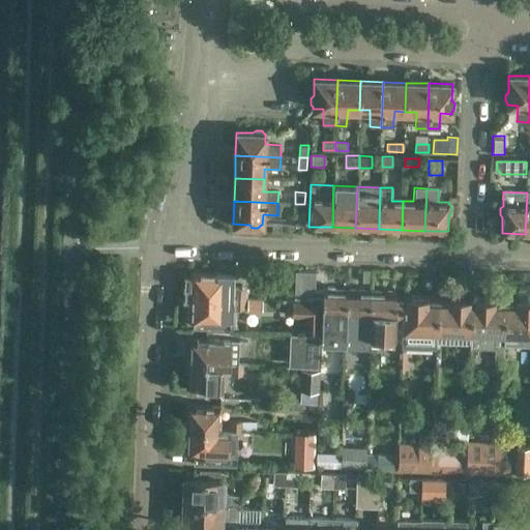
[(303,218),(304,205),(295,204),(294,223),(293,226),(301,226),(301,218),(303,218)]
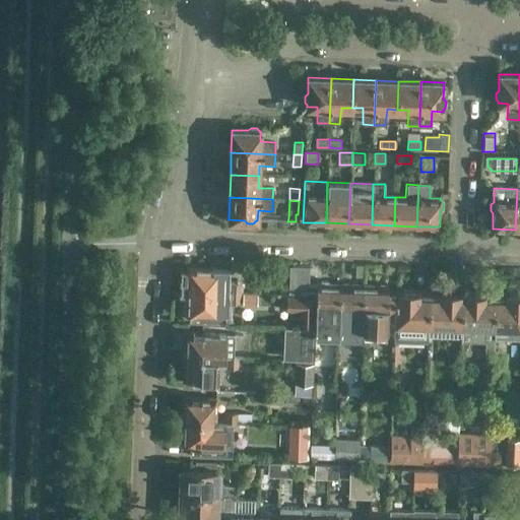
[(230,268),(188,267),(187,291),(232,294),(235,294),(235,283),(229,282),(230,268)]
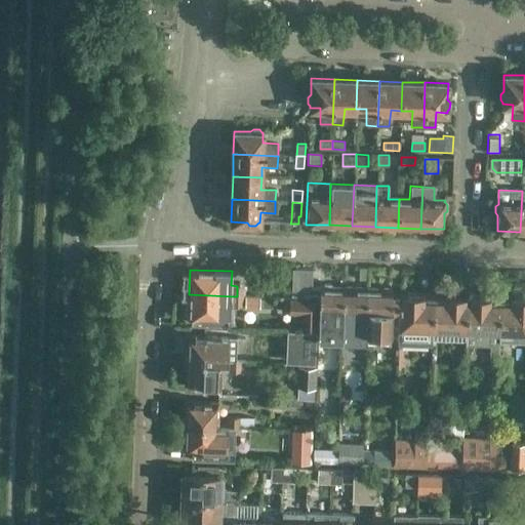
[(312,274),(311,274),(295,273),(294,292),(311,293),(312,274)]
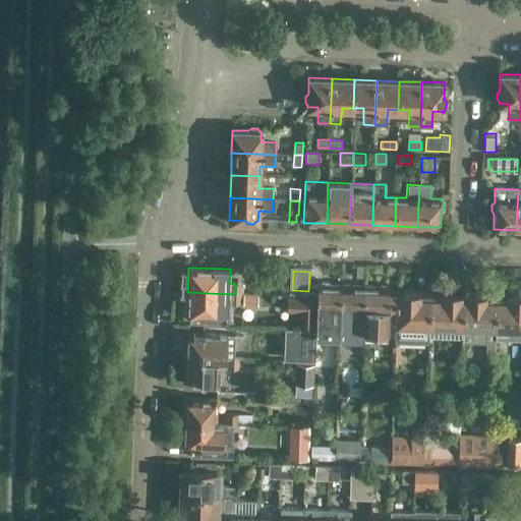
[(244,284),(235,284),(235,294),(241,294),(243,294),(244,284)]
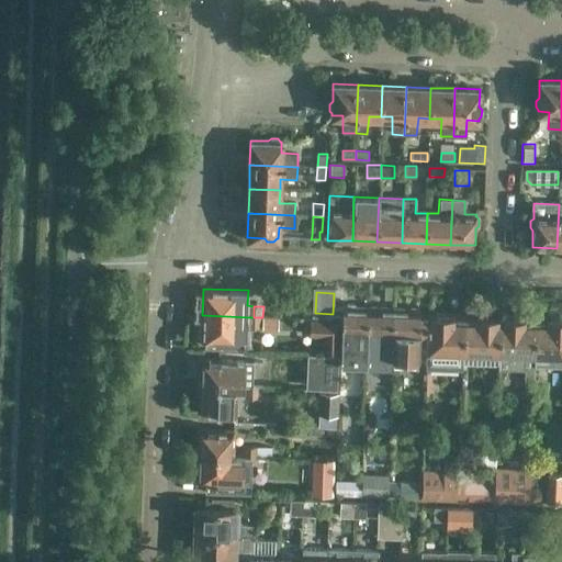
[(366,350),(368,307),(341,306),(341,328),(340,350),(366,350)]
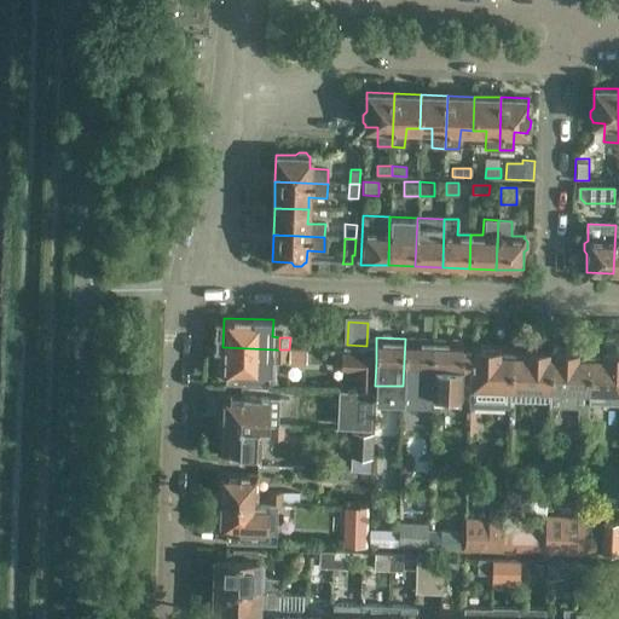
[(432,380),(433,340),(405,339),(403,386),(432,387),(432,380)]
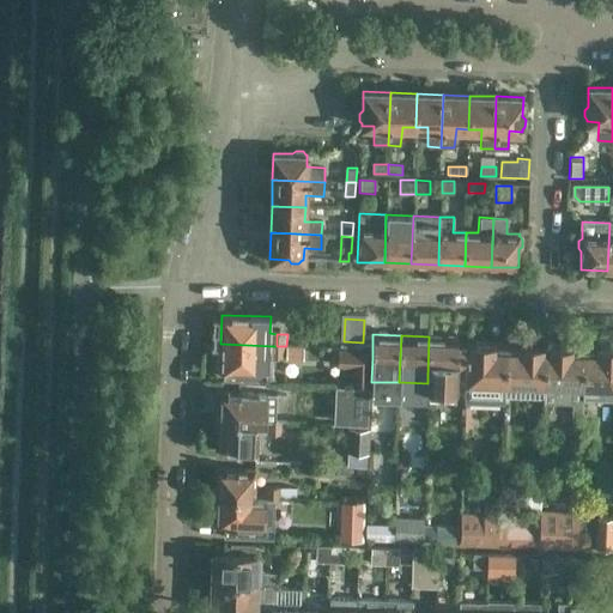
[(466,368),(467,344),(457,344),(457,338),(429,337),(428,376),(428,383),(426,399),(456,400),(456,368),(466,368)]
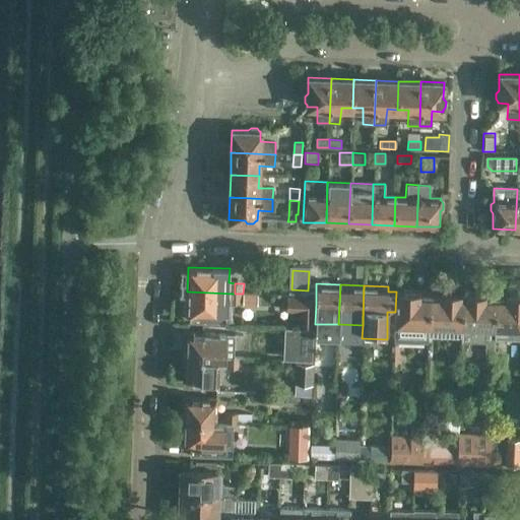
[(396,291),(394,339),(428,340),(429,291),(396,290),(396,291)]
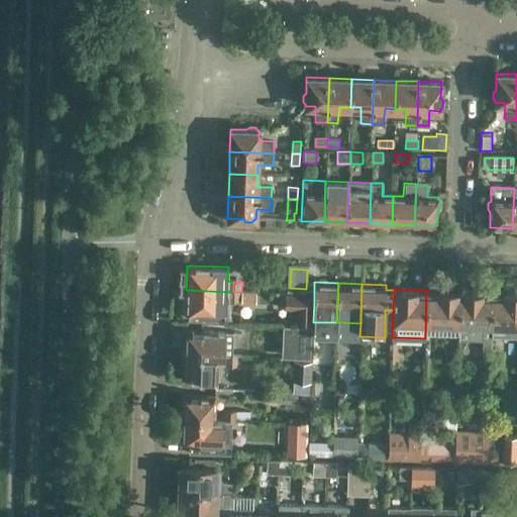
[(225,301),(230,301),(230,292),(186,290),(185,300),(182,302),(182,310),(185,312),(185,314),(189,314),(189,319),(217,320),(217,315),(225,315),(225,301)]
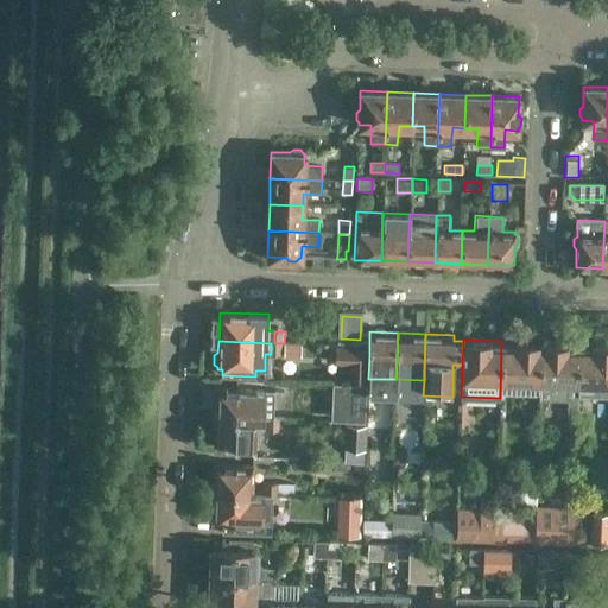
[(540,394),(542,342),(512,341),(512,342),(502,341),(500,393),(538,394),(540,394)]
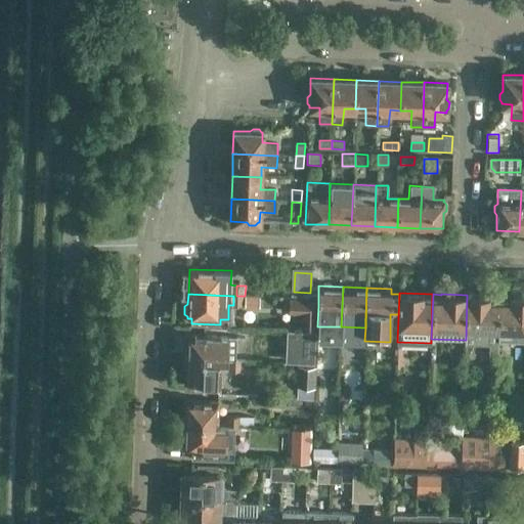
[(497,349),(497,341),(499,296),(490,296),(467,295),(466,340),(464,340),(464,345),(488,346),(488,356),(497,357),(497,349)]
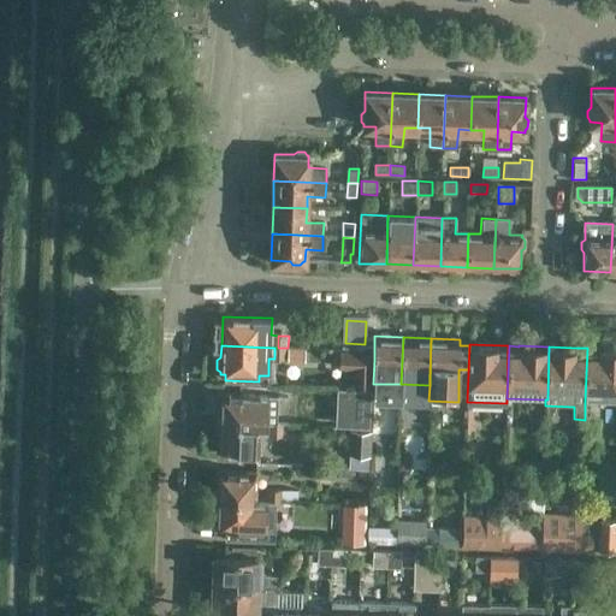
[(285,348),(278,348),(274,348),(274,359),(285,359),(285,348)]
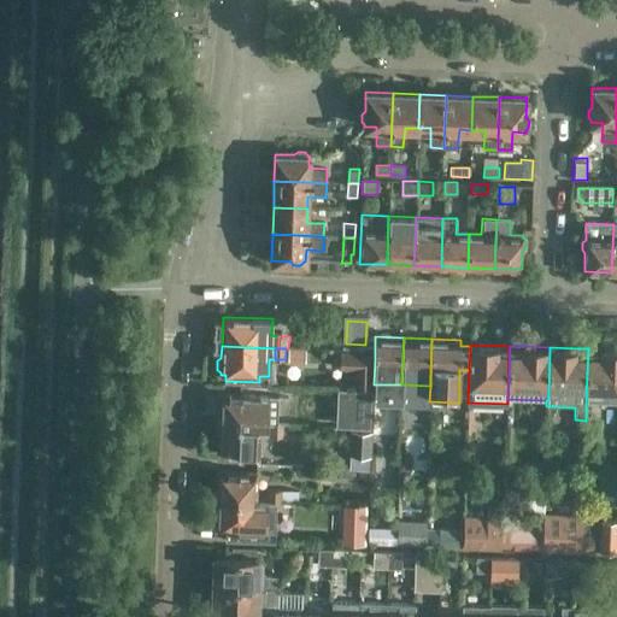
[(616,348),(598,348),(598,350),(588,348),(586,401),(616,401),(616,348)]
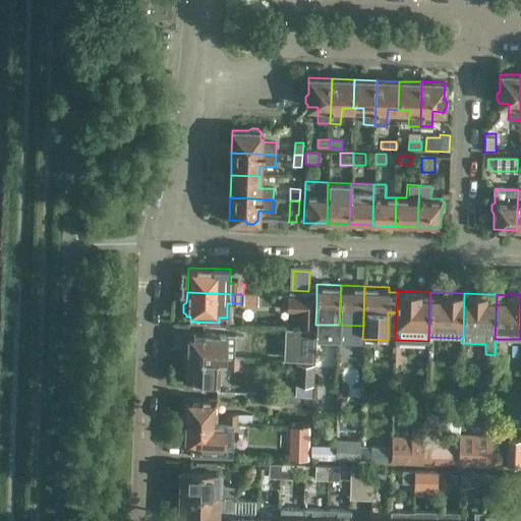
[(312,327),(313,300),(287,299),(287,312),(300,312),(300,326),(312,327)]
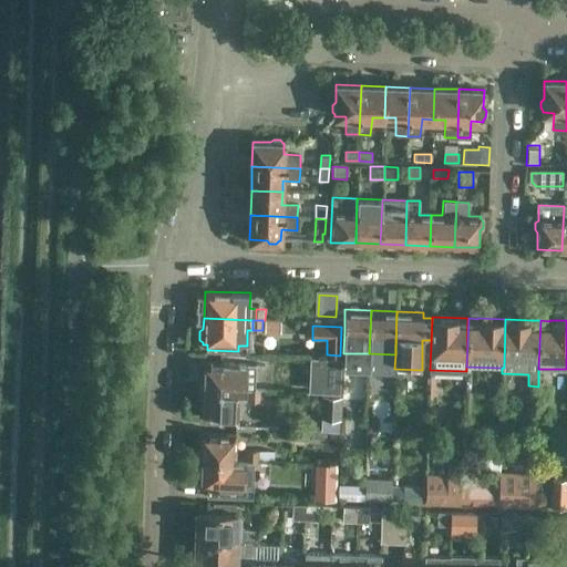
[(316,387),(316,392),(339,393),(340,360),(317,359),(317,364),(311,364),(310,387),(316,387)]
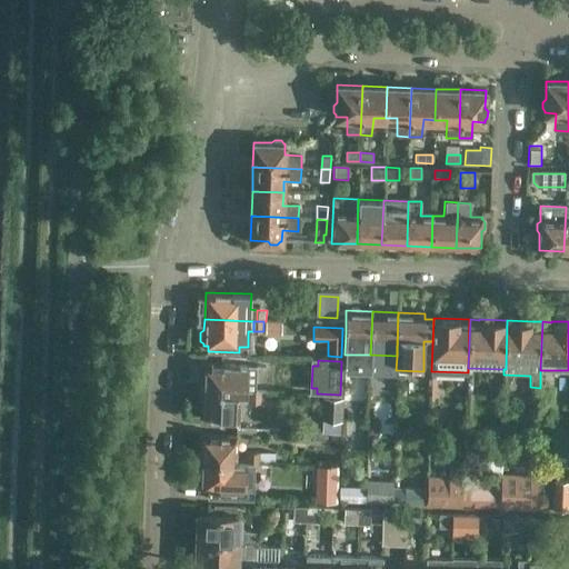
[(202,363),(202,390),(239,391),(255,392),(256,366),(202,363)]
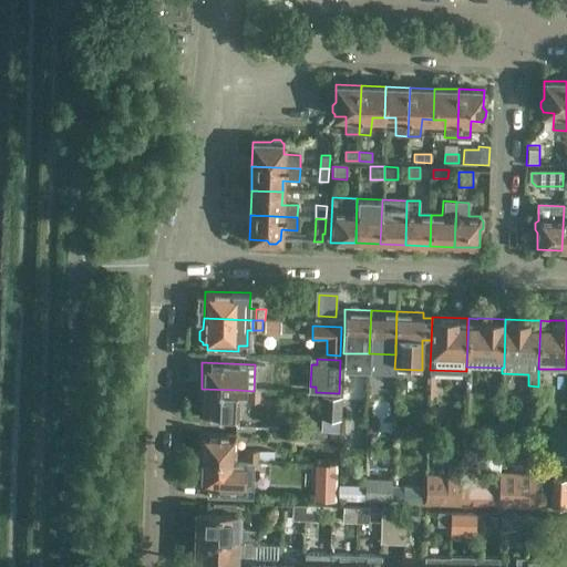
[(352,433),(354,388),(347,388),(344,432),(352,433)]
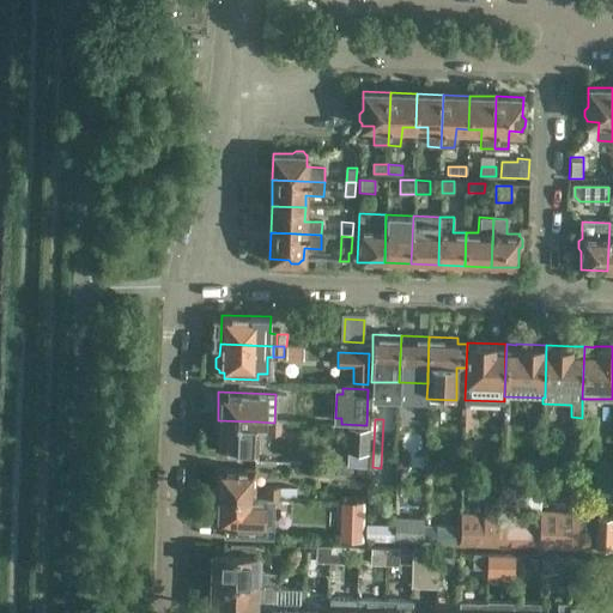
[(256,450),(258,422),(218,420),(217,449),(256,450)]
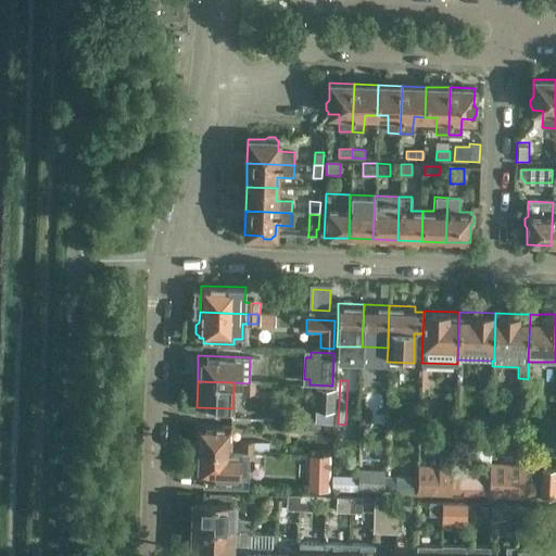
[(255,384),(241,383),(241,393),(255,394),(255,384)]
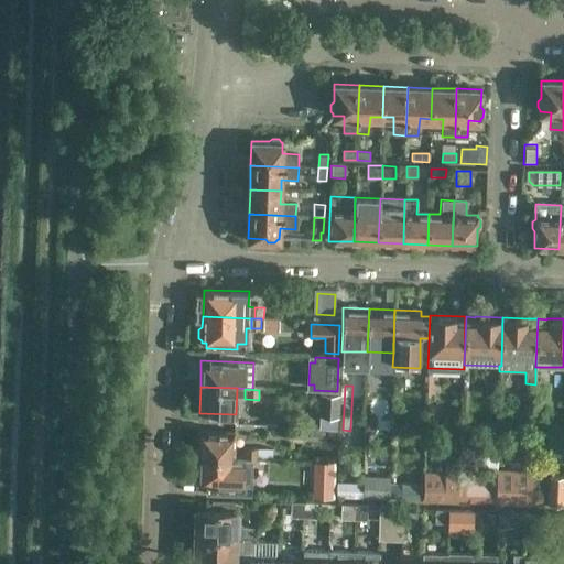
[(338,418),(339,394),(320,394),(318,418),(338,418)]
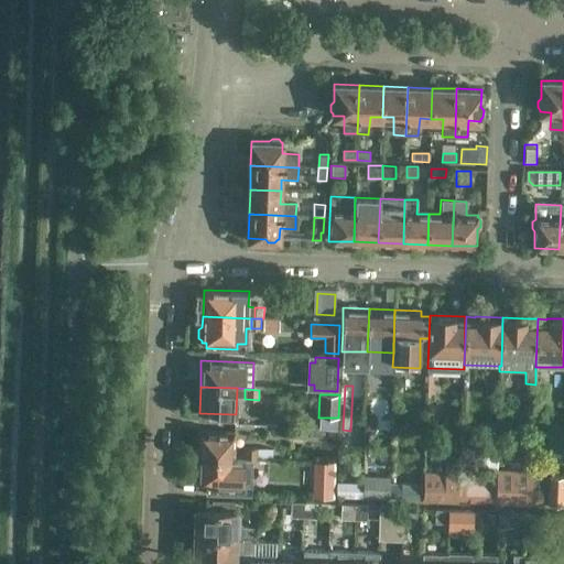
[(304,430),(290,429),(289,440),(304,441),(304,430)]
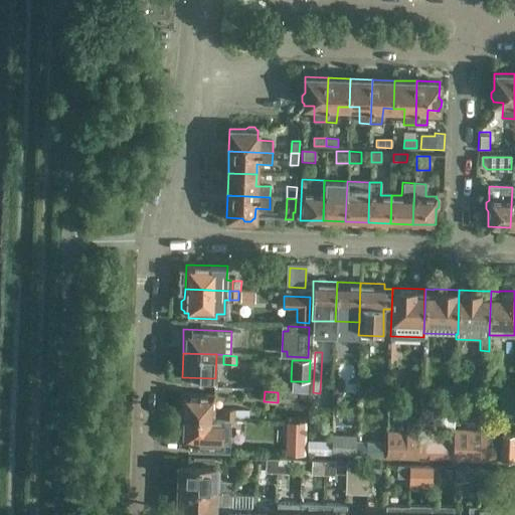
[(297,402),(298,393),(282,392),(282,402),(297,402)]
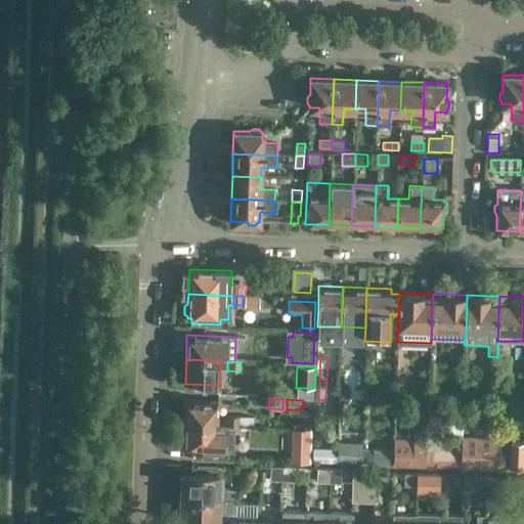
[(217,401),(184,400),(184,425),(217,426),(217,401)]
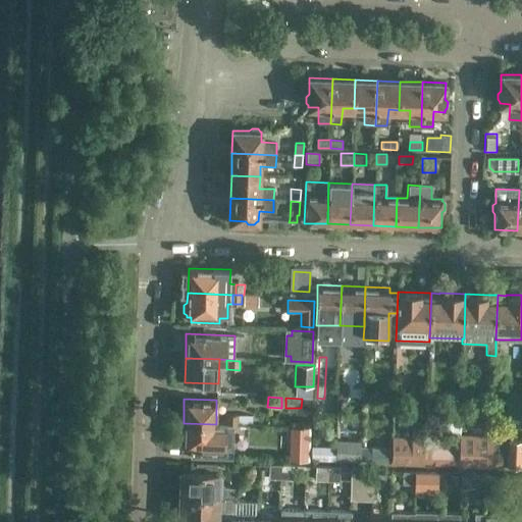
[(232,451),(233,425),(216,424),(184,423),(183,448),(190,448),(190,449),(232,451)]
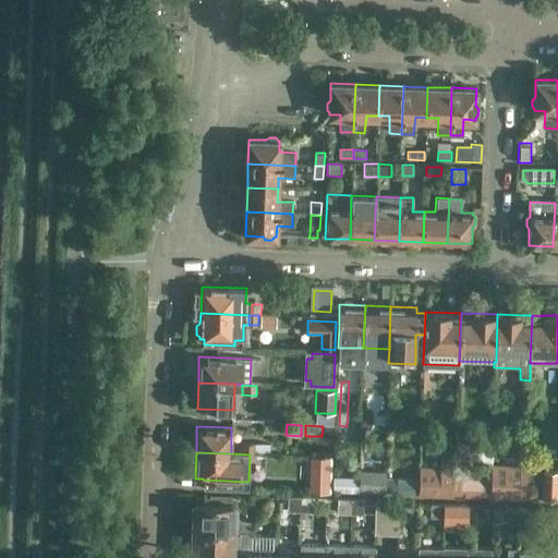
[(311,457),(308,494),(328,494),(330,458),(311,457)]
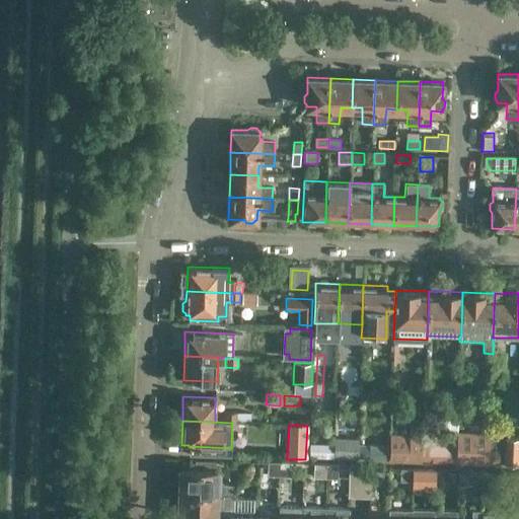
[(413,461),(413,448),(414,437),(391,435),(390,447),(390,460),(413,461)]
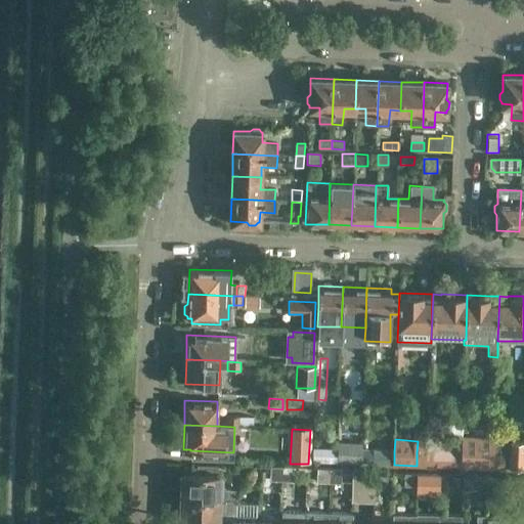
[(362,463),(362,450),(362,443),(338,442),(338,450),(338,463),(362,463)]
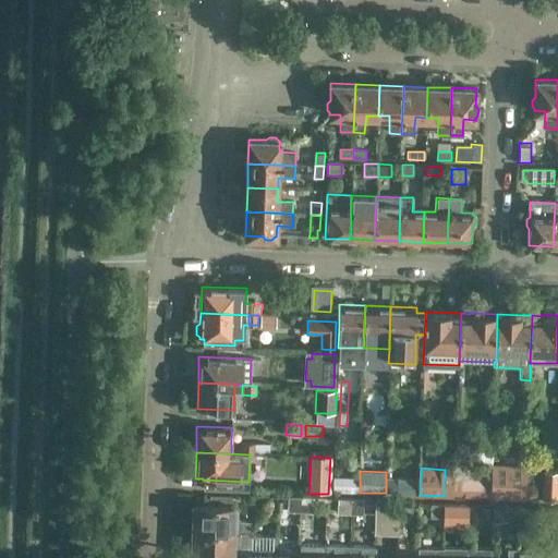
[(542,471),(542,500),(557,500),(557,471),(542,471)]
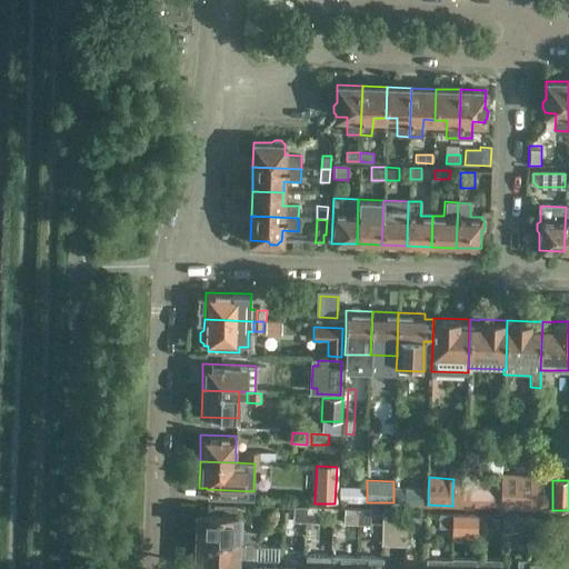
[(367,502),(367,489),(340,488),(340,501),(367,502)]
